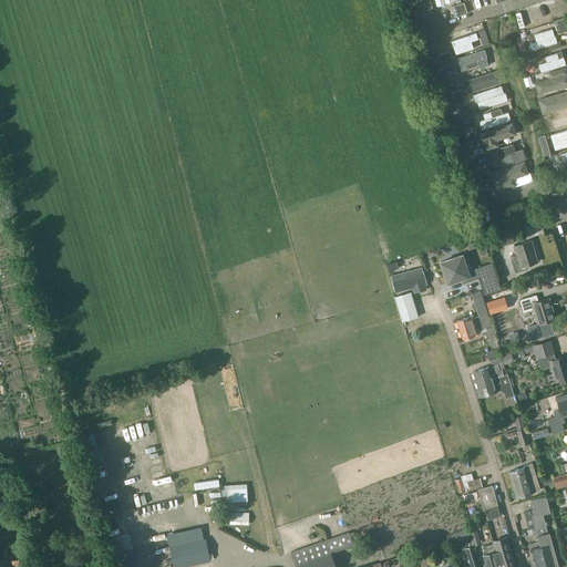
[(463,3),(457,6),(461,17),(467,14),(463,3)]
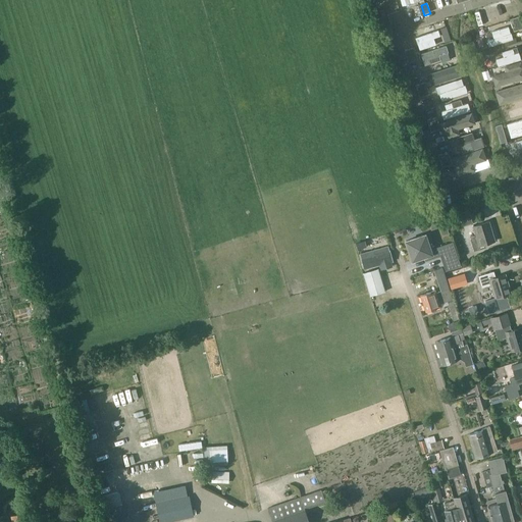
[(424,15),(421,5),(415,6),(418,16),(424,15)]
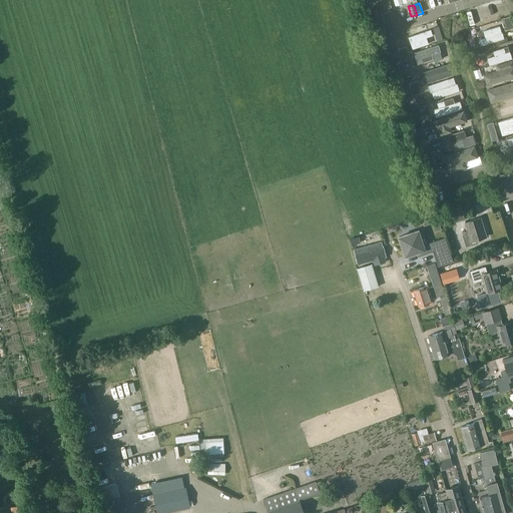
[(385,25),(381,15),(374,17),(378,27),(385,25)]
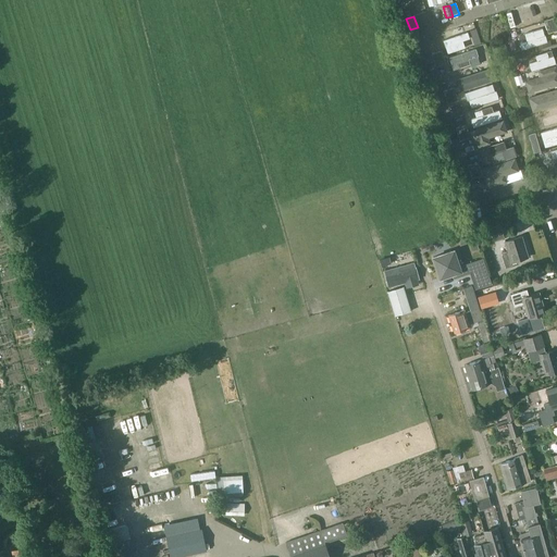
[(556,24),(555,17),(554,17),(544,21),(546,27),(556,24)]
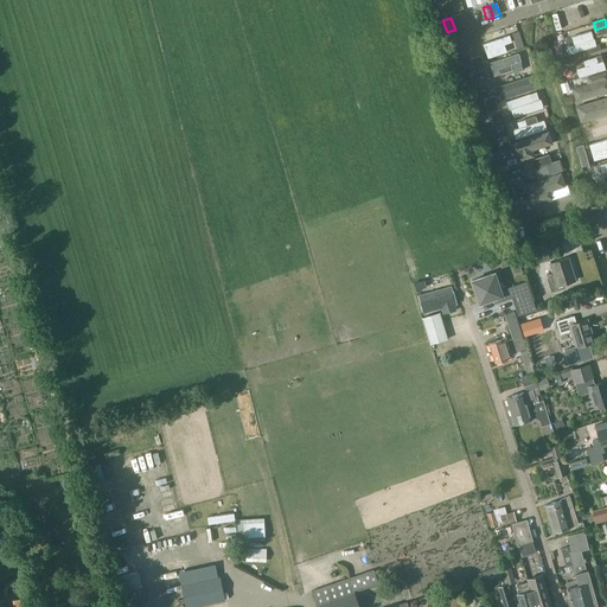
[(606,33),(606,27),(606,26),(595,30),(598,37),(606,33)]
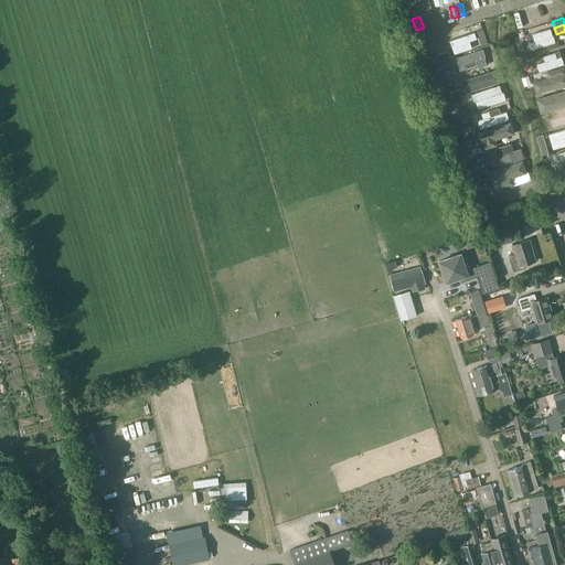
[(528,42),(530,50),(556,41),(552,27),(533,33),(535,39),(528,42)]
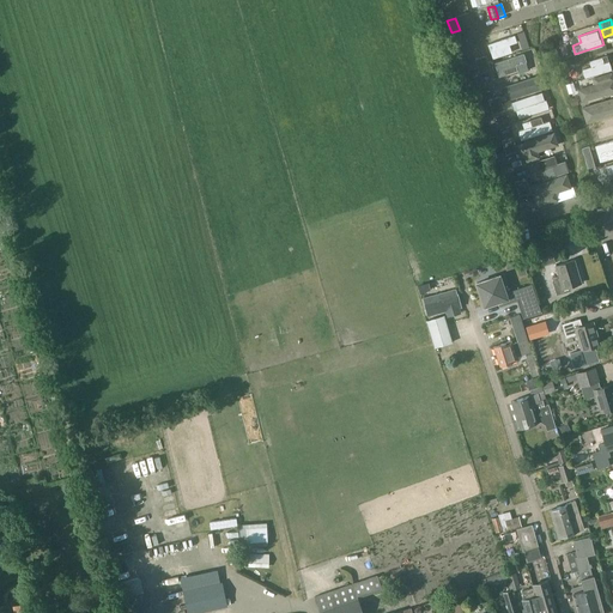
[(523,31),(523,32),(517,34),(522,49),(528,48),(523,31)]
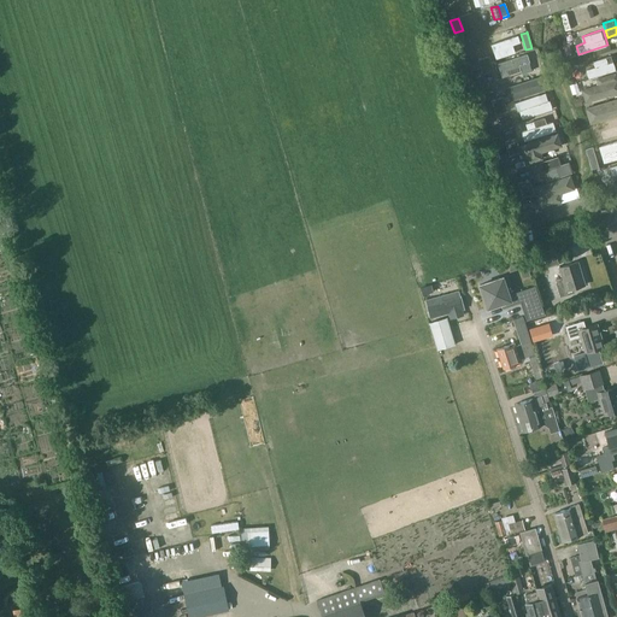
[(517,34),(492,42),(497,57),(516,51),(513,43),(519,41),(517,34)]
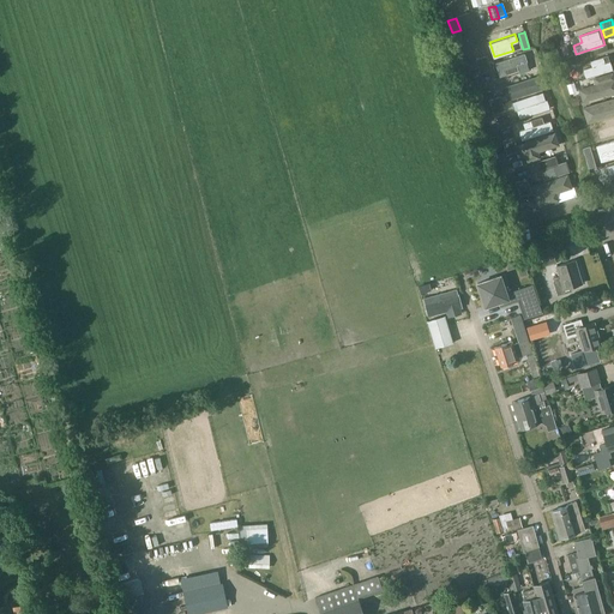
[(494,61),(499,77),(516,71),(515,65),(529,60),(525,52),(494,61)]
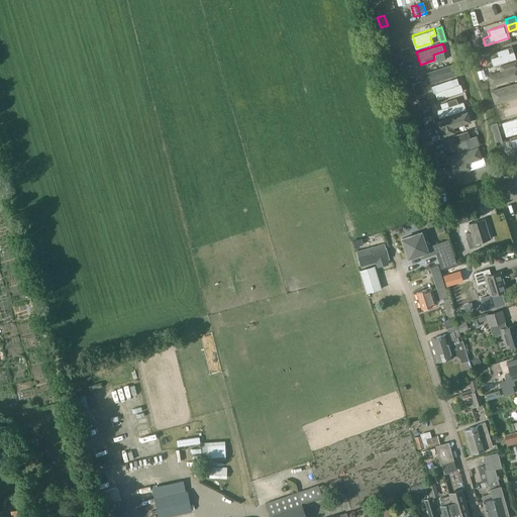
[(491,56),(494,63),(516,56),(513,48),(510,49),(508,45),(497,48),(499,53),(491,56)]
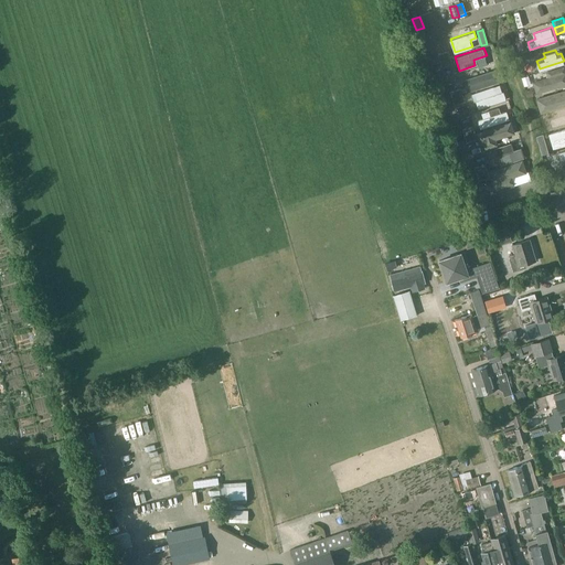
[(449,57),(447,51),(437,55),(439,61),(449,57)]
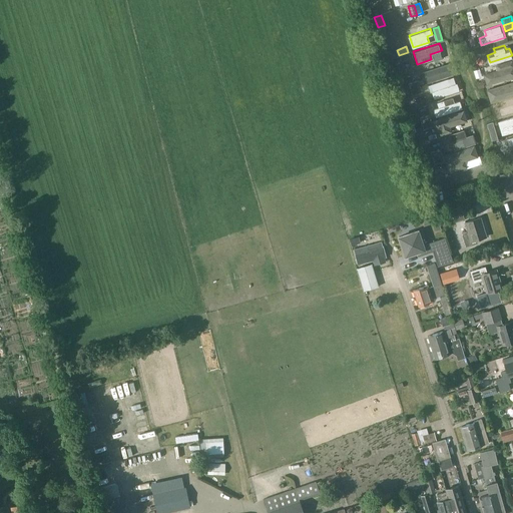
[(410,58),(408,52),(399,55),(401,61),(410,58)]
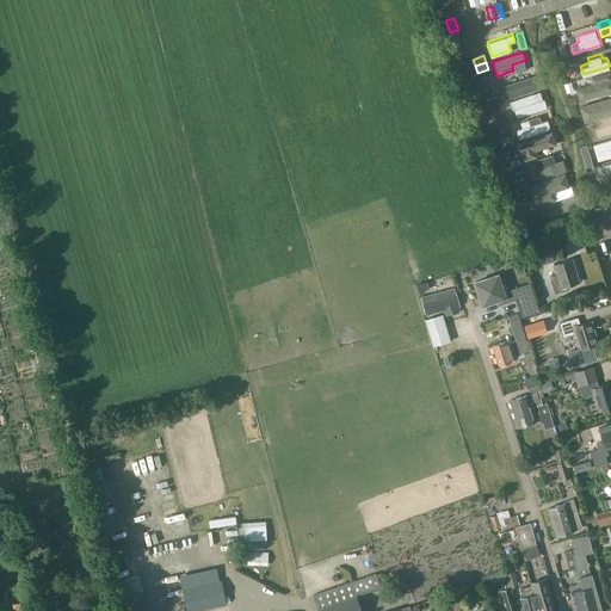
[(501,81),(507,98),(541,87),(536,71),(501,81)]
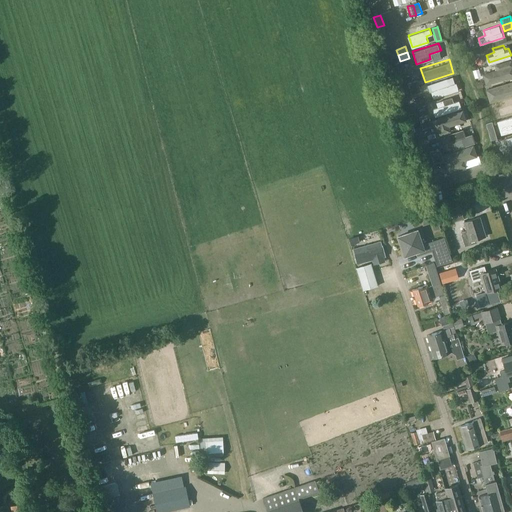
[(511,62),(483,72),(486,83),(511,75),(511,62)]
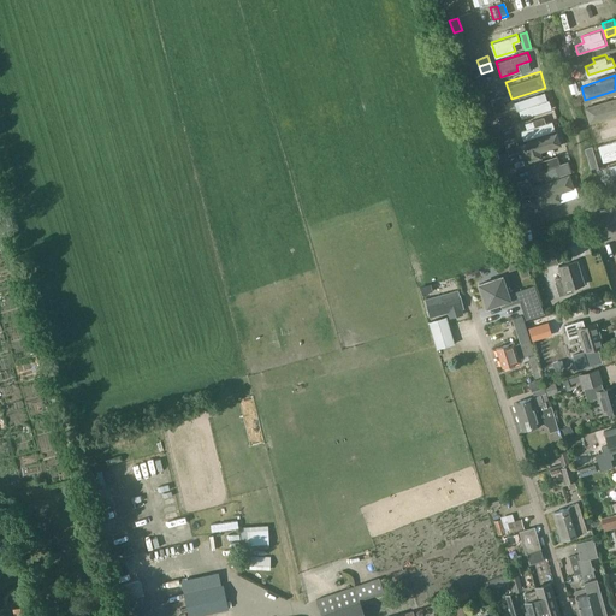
[(519,108),(522,118),(552,107),(545,89),(514,100),(516,108),(519,108)]
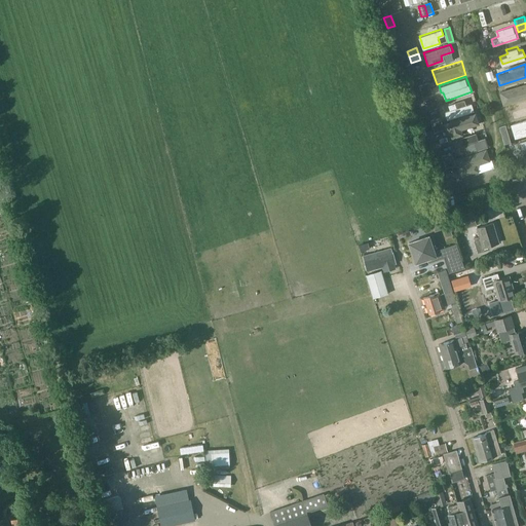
[(525,81),(500,89),(504,104),(525,97),(525,81)]
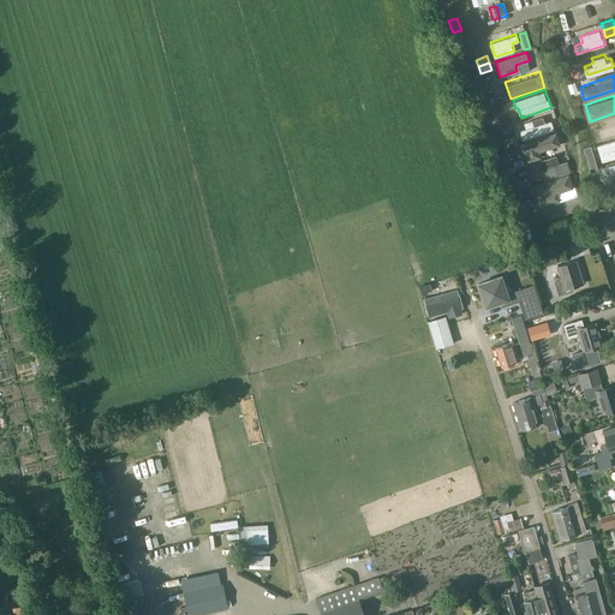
[(503,105),(501,97),(489,101),(491,108),(503,105)]
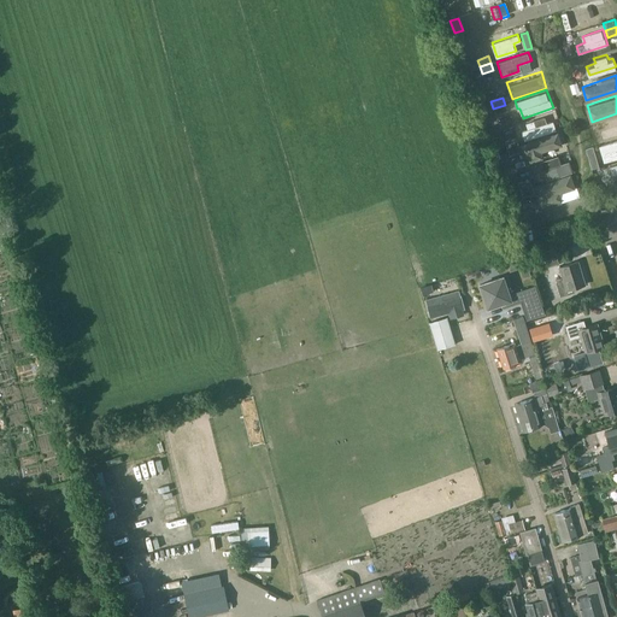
[(507,112),(505,105),(493,109),(495,116),(507,112)]
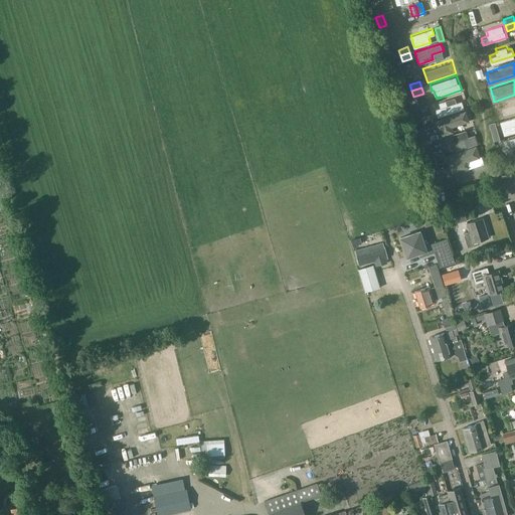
[(501,109),(504,118),(514,114),(514,97),(507,100),(510,107),(501,109)]
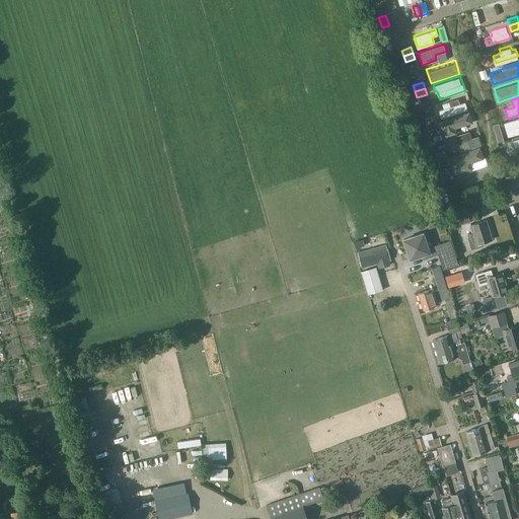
[(439,107),(441,116),(467,108),(465,99),(451,103),(449,99),(442,101),(443,105),(439,107)]
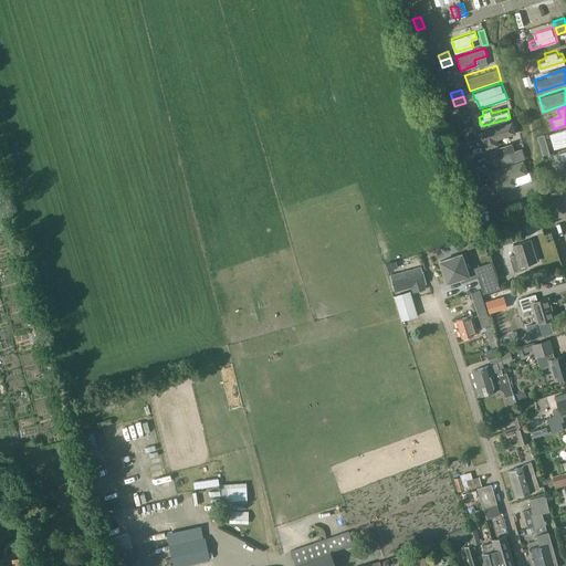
[(479,132),(482,144),(485,143),(486,147),(499,144),(498,138),(515,133),(511,121),(479,132)]
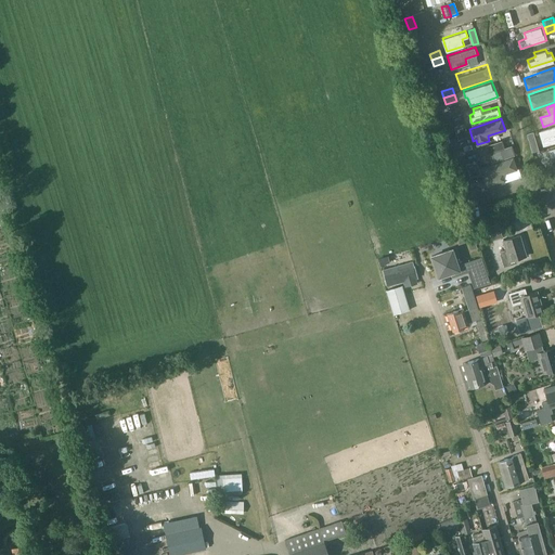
[(466,131),(464,125),(454,128),(456,134),(466,131)]
